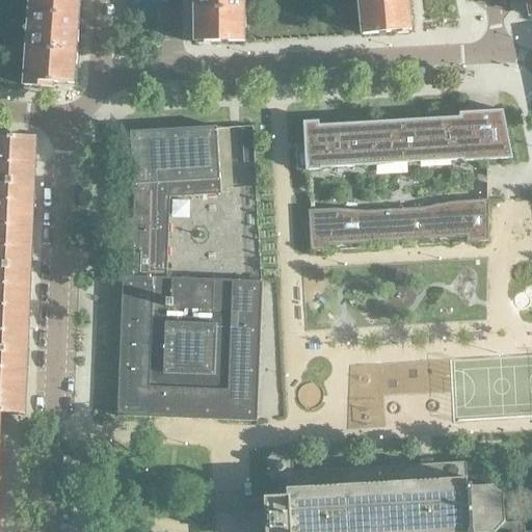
[(78,17),(79,0),(30,0),(29,14),(78,17)]
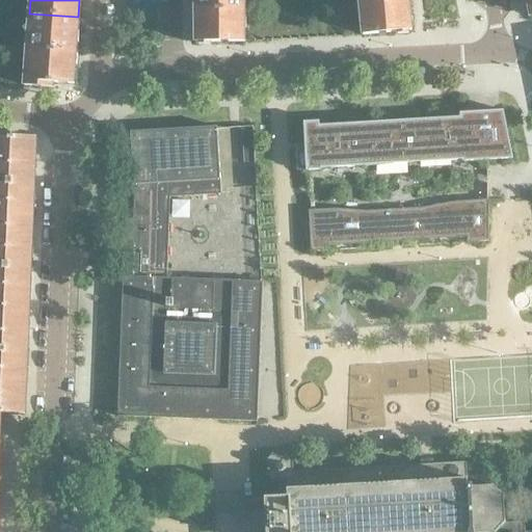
[(243,9),(242,0),(194,0),(194,10),(243,9)]
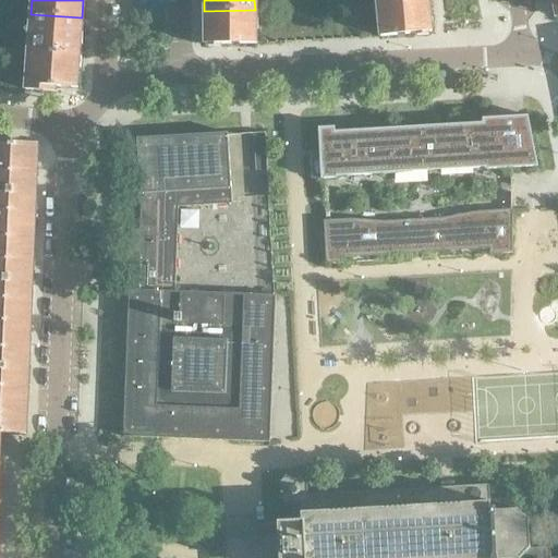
[(431,32),(427,0),(413,0),(377,3),(380,37),(415,34),(416,37),(428,36),(427,33),(431,32)]
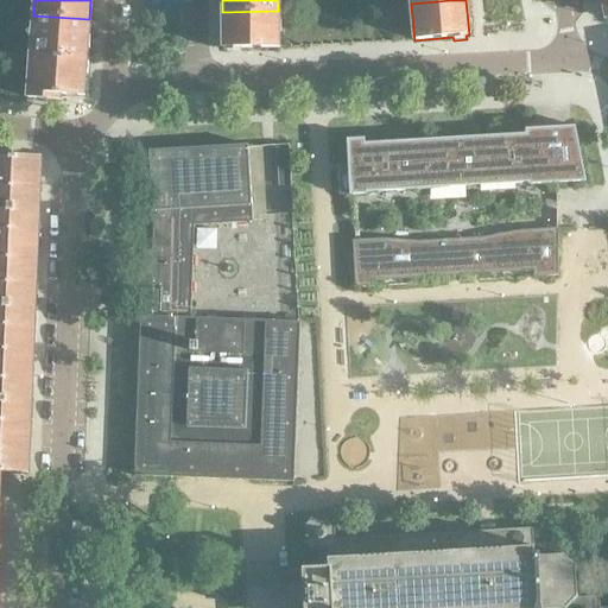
[(278,48),(278,11),(222,12),(223,49),(227,49),(227,52),(240,52),(240,49),(278,48)]
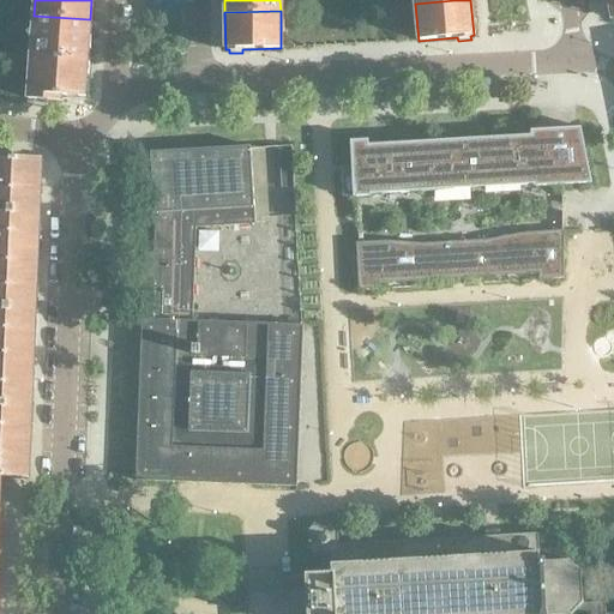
[(84,97),(90,19),(34,16),(28,100),(60,102),(61,96),(84,97)]
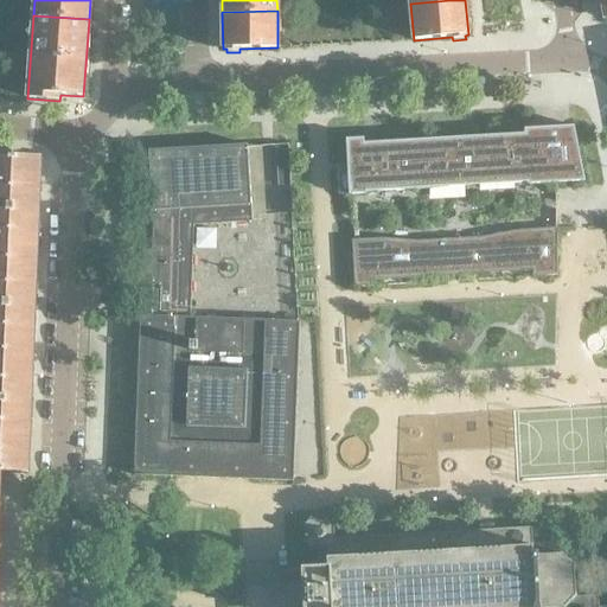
[(585,181),(573,126),(524,128),(524,134),(364,144),(363,138),(345,139),(346,155),(349,191),(349,195),(352,195),(365,195),(366,195),(366,192),(516,184),(526,183),(526,185),(585,181)]
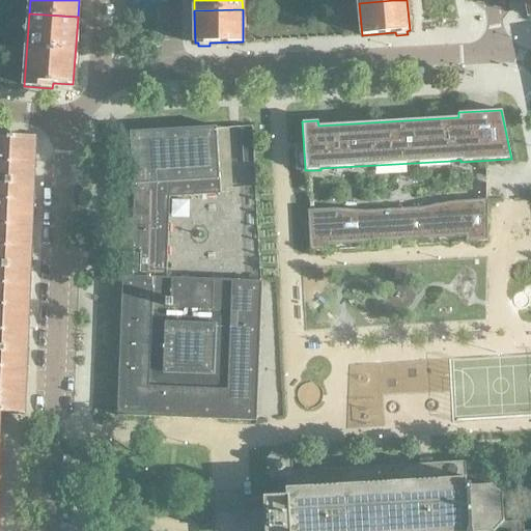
[(256,421),(261,281),(166,277),(169,197),(220,194),(216,127),(130,132),(133,185),(134,185),(130,276),(122,276),(116,415),(256,421)]
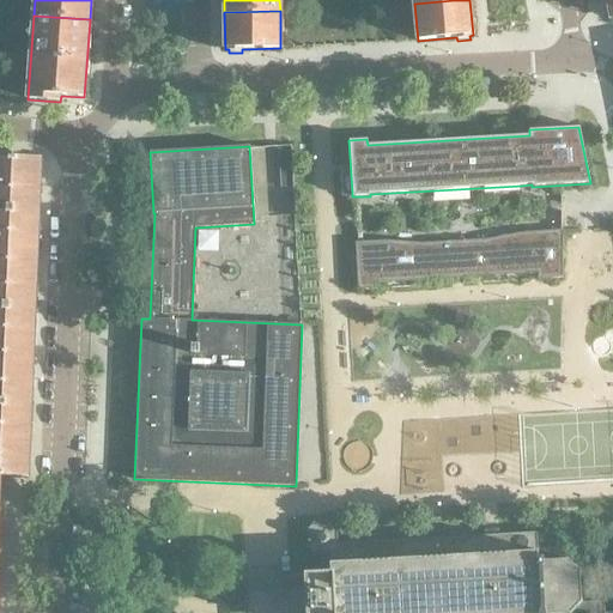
[(352,193),(350,157),(337,158),(339,194),(352,193)]
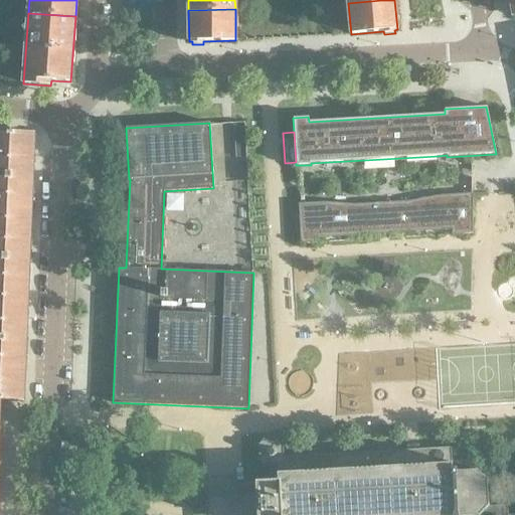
[(0,176),(31,178),(33,135),(0,133),(0,176)]
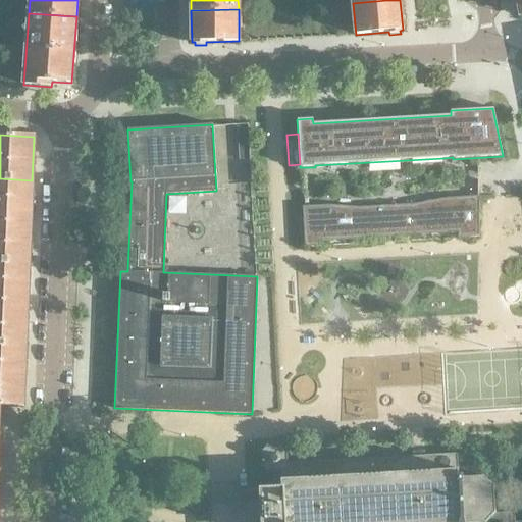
[(315,175),(314,167),(303,167),(303,175),(315,175)]
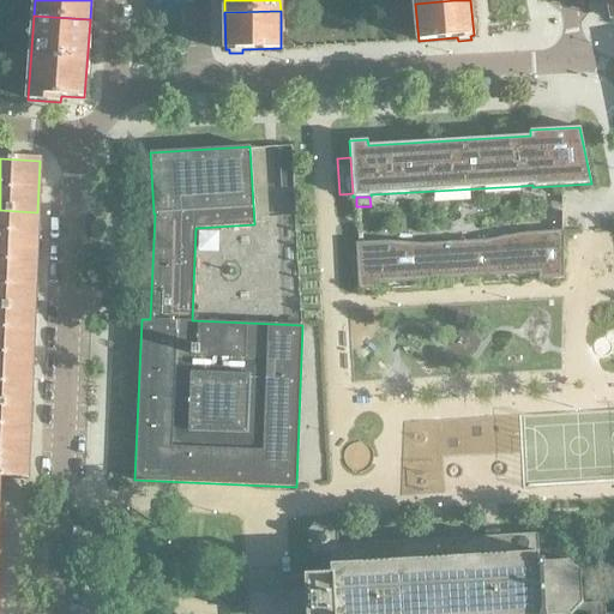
[(298,307),(292,199),(262,200),(269,309),(298,307)]
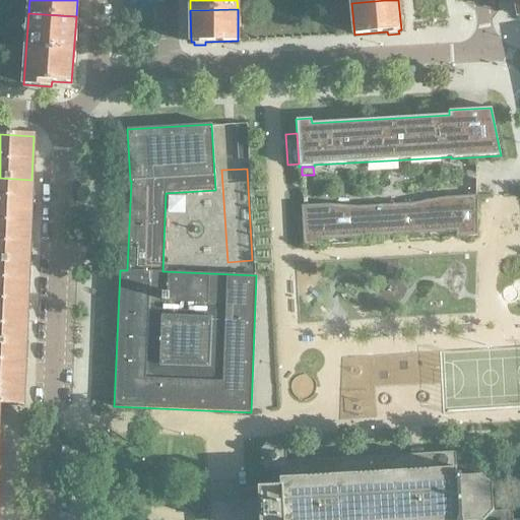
[(0,260),(28,262),(31,180),(0,178),(0,260)]
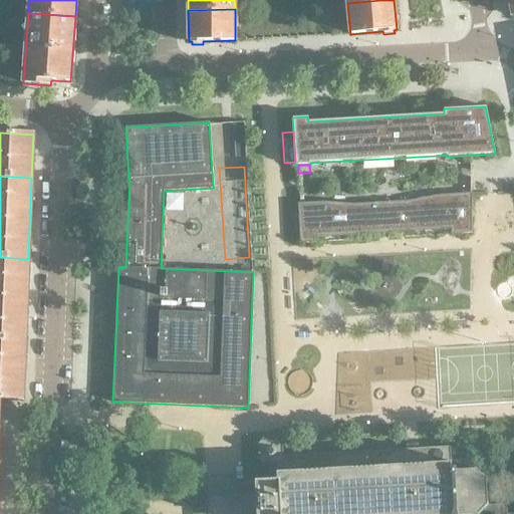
[(323,202),(297,204),(299,244),(314,243),(314,237),(318,236),(318,237),(356,235),(377,234),(388,233),(425,231),(451,229),(451,233),(450,233),(451,235),(471,234),(472,193),(471,193),(439,195),(423,198),(408,201),(386,202),(377,203),(354,204),(323,202)]
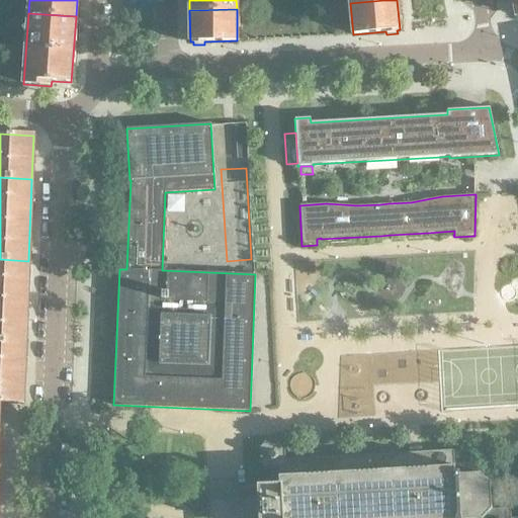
[(0,341),(25,342),(28,261),(0,259),(0,341)]
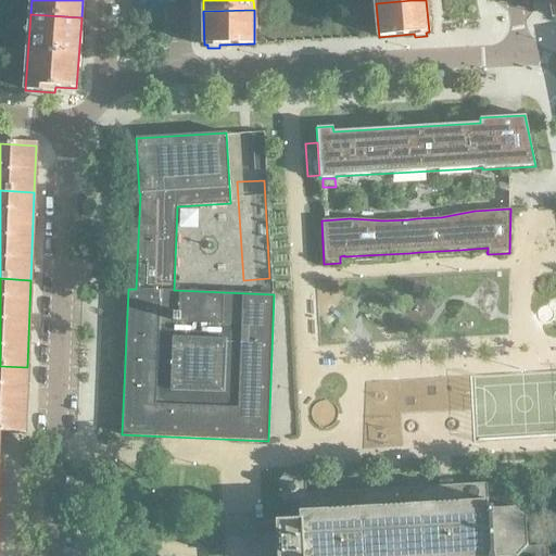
[(0,431),(24,432),(27,367),(0,366),(0,431)]
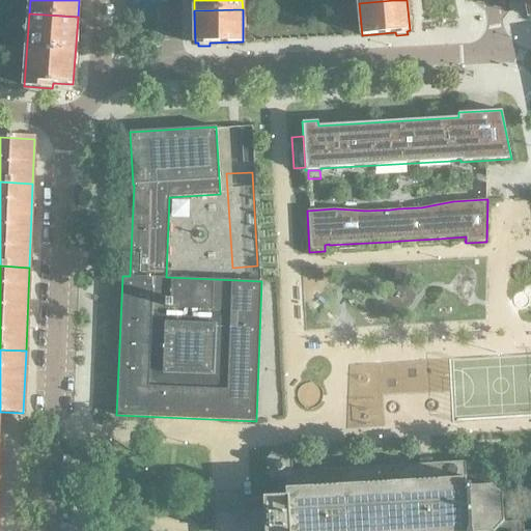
[(495,530),(504,522),(502,494),(492,484),(471,485),(470,482),(466,482),(465,462),(432,463),(431,458),(419,458),(419,464),(381,466),(381,460),(368,462),(368,467),(330,469),(330,464),(317,465),(317,470),(292,471),(291,460),(294,458),(285,451),(283,453),(273,454),(272,452),(264,460),(267,463),(267,472),(264,474),(273,481),(275,479),(276,479),(277,496),(263,497),(264,530),(495,530)]
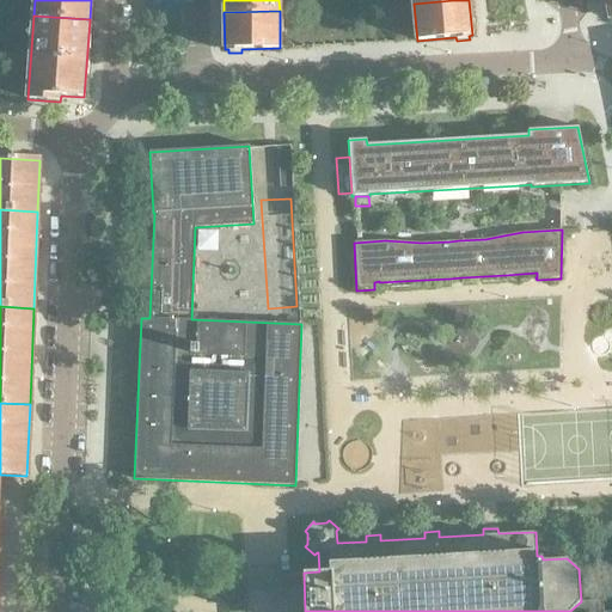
[(603,611),(603,606),(595,600),(581,601),(570,611),(603,611)]
